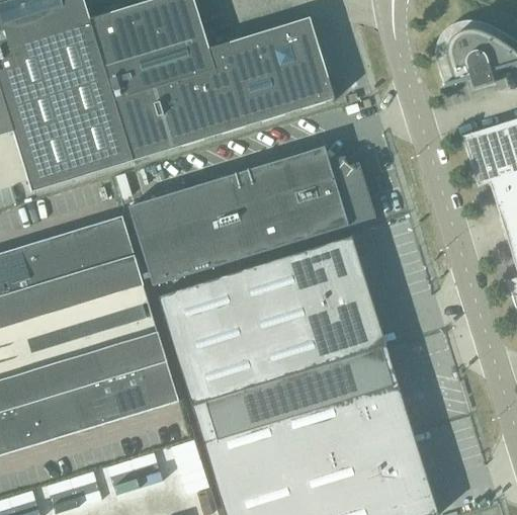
[(0,0),(0,135),(13,131),(31,191),(335,98),(327,72),(321,53),(313,26),(310,16),(289,22),(248,35),(229,41),(208,48),(194,0),(148,0),(128,6),(110,12),(90,18),(84,0),(0,0)]
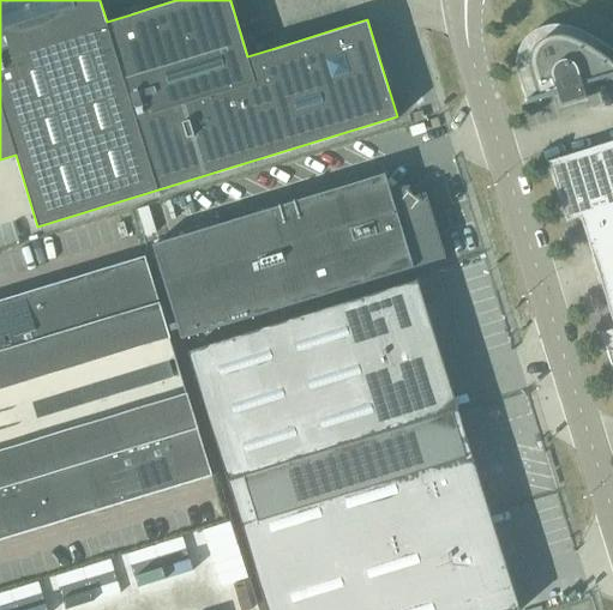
[(612,48),(611,47),(605,42),(596,36),(587,31),(575,25),(570,24),(566,23),(563,23),(557,23),(552,23),(546,24),(542,24),(540,25),(536,28),(534,29),(532,30),(529,32),(527,35),(524,37),(522,42),(520,44),(518,48),(517,50),(516,55),(516,59),(516,62),(516,65),(517,67),(517,71),(526,98),(523,100),(524,102),(539,98),(553,94),(557,92),(560,104),(584,97),(581,85),(584,84),(607,77),(612,74),(612,48)]
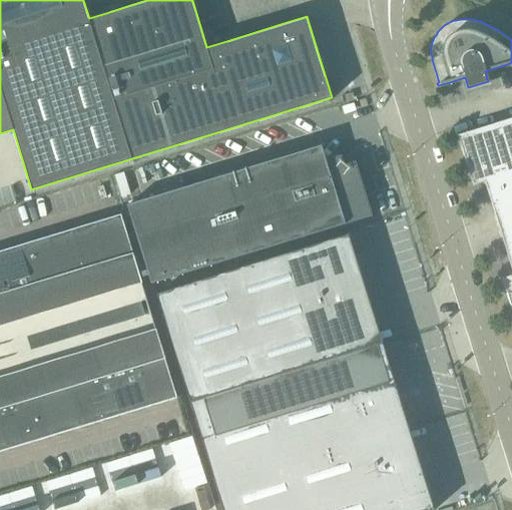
[(468,87),(465,77),(462,78),(466,90),(491,82),(488,70),(485,71),(488,81),(472,86),(468,87)]
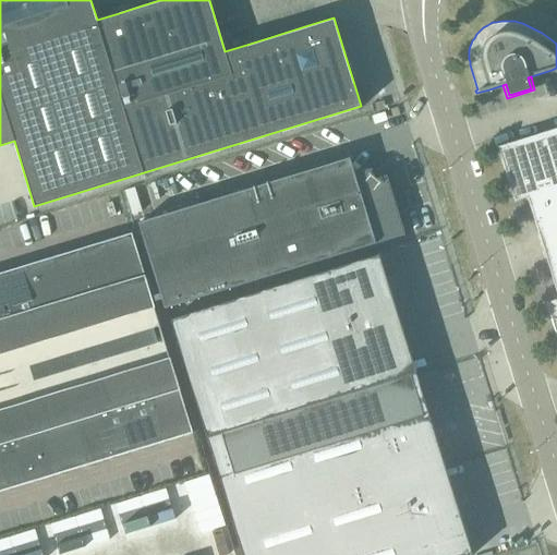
[(401,111),(399,105),(398,104),(391,106),(390,107),(394,115),(400,112),(401,111)]
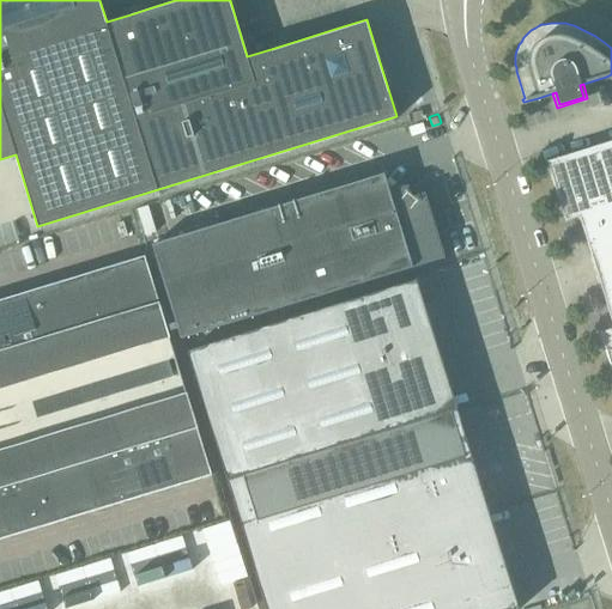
[(611,139),(575,151),(547,159),(565,218),(580,214),(611,202),(611,139)]
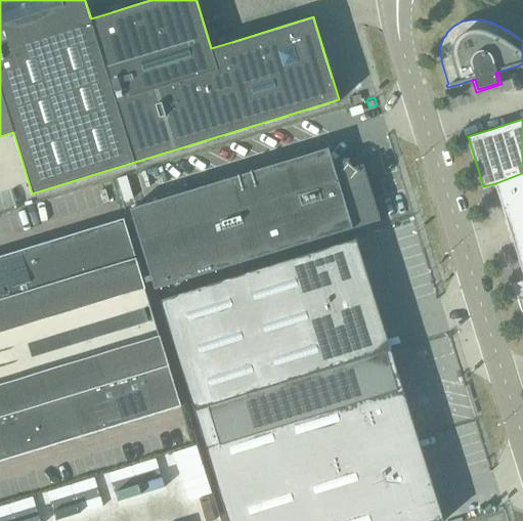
[(380,218),(367,180),(362,164),(351,167),(348,157),(333,162),(328,147),(130,208),(155,288),(380,218)]
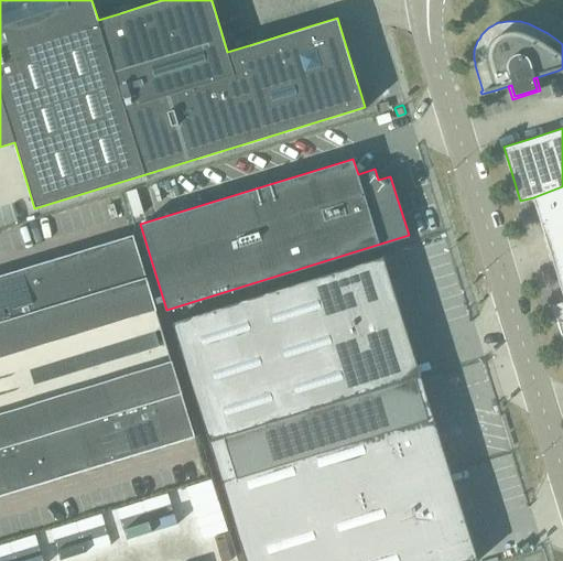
[(562,186),(533,197),(549,248),(562,244),(562,186)]
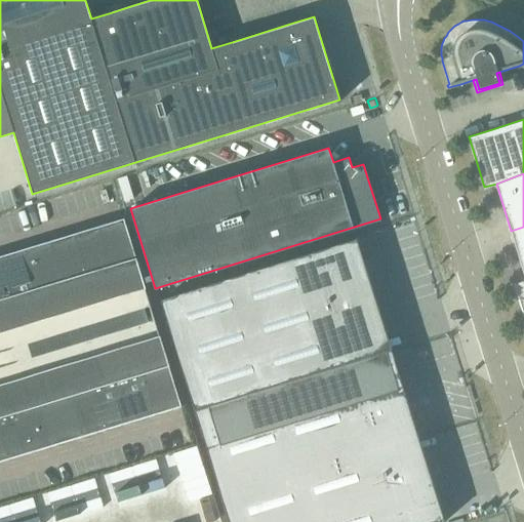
[(136,257),(123,217),(98,226),(111,266),(136,257)]
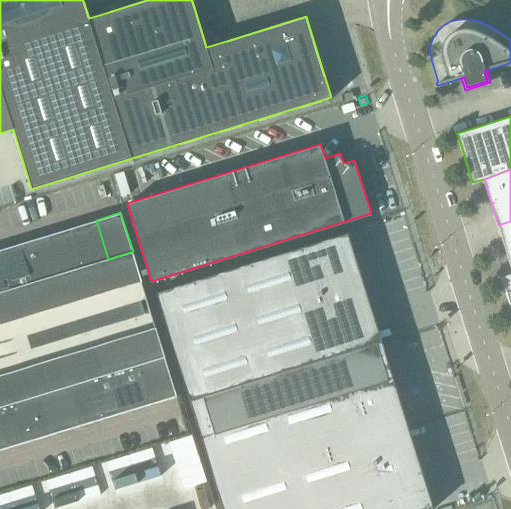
[(108,259),(96,220),(72,227),(84,266),(108,259)]
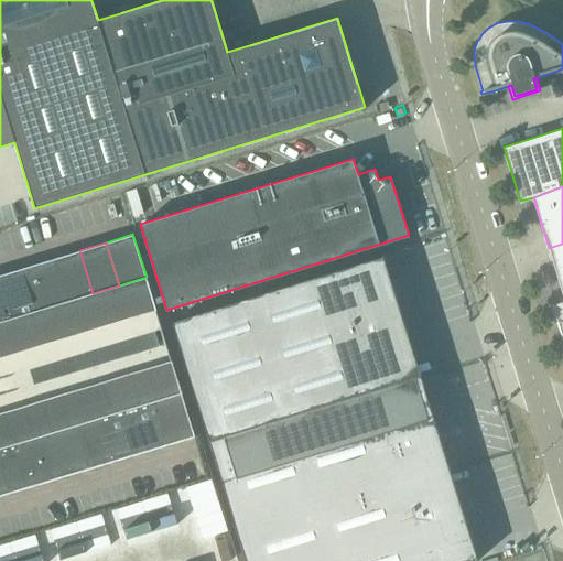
[(562,244),(549,248),(562,294),(562,244)]
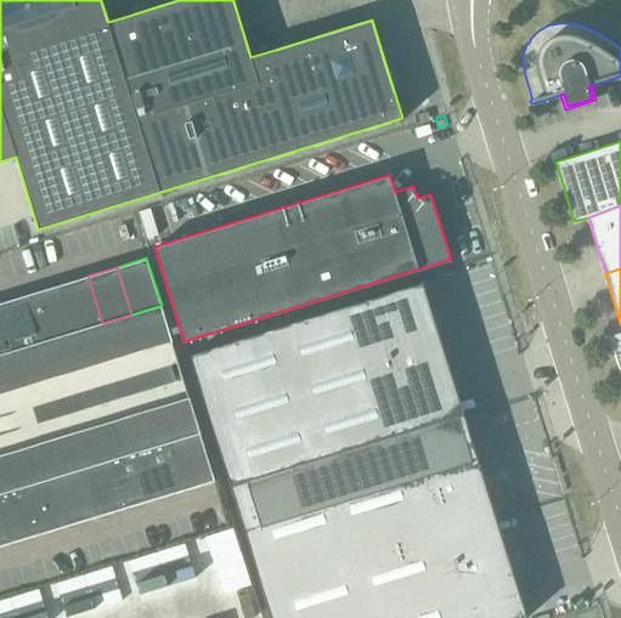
[(102,323),(88,276),(58,284),(73,332),(102,323)]
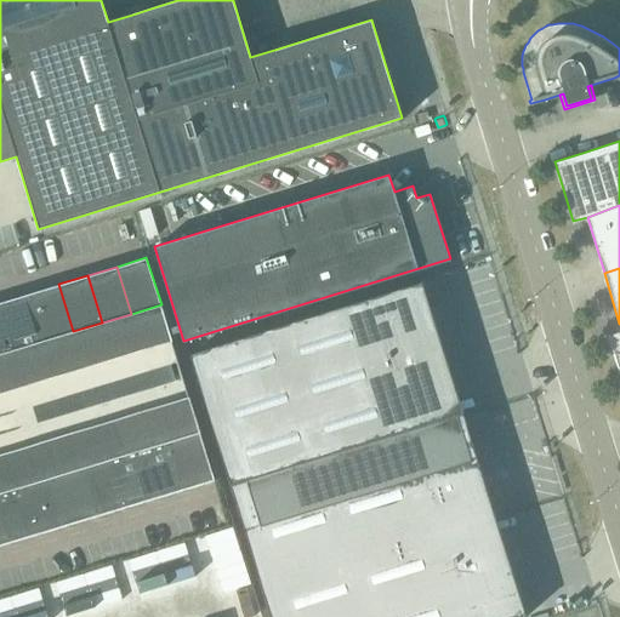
[(73,331),(58,284),(30,292),(44,340),(73,331)]
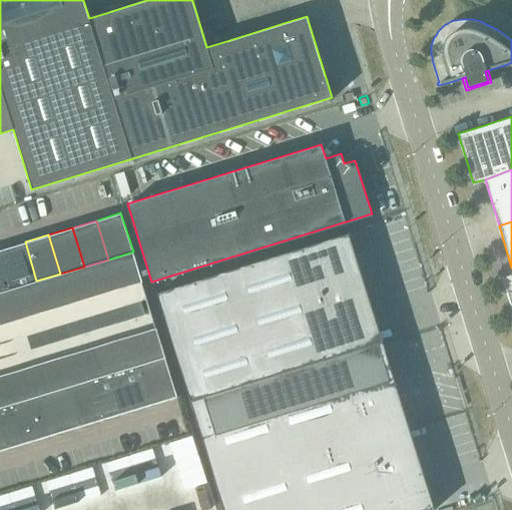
[(344,234),(156,293),(190,402),(371,346),(371,345),(370,343),(365,327),(365,326),(360,311),(359,309),(366,307),(344,236),(344,234)]
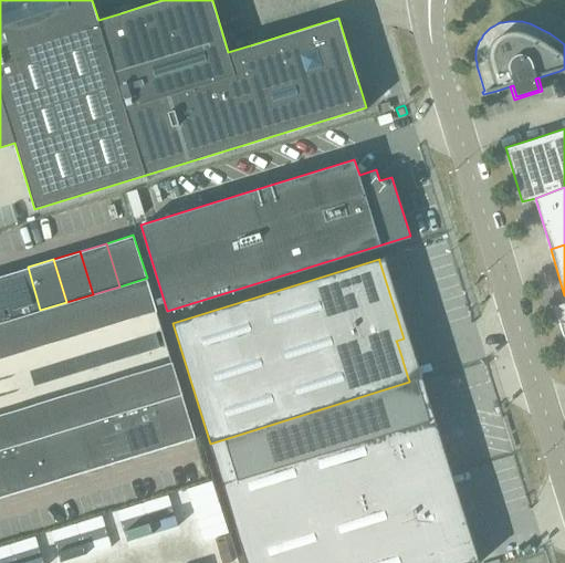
[(40,310),(28,267),(1,275),(14,319),(40,310)]
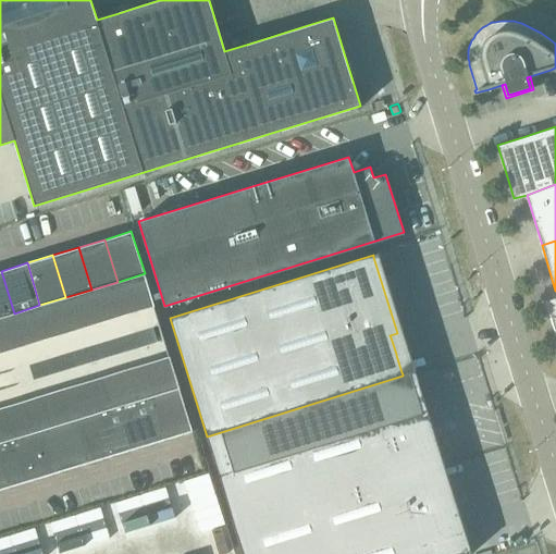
[(0,317),(14,314),(1,271),(0,270),(0,317)]
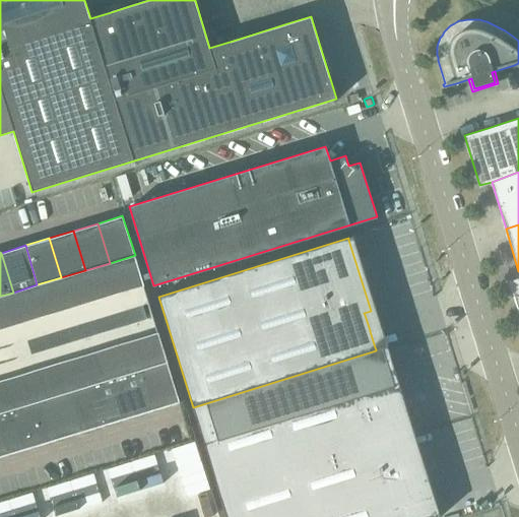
[(0,328),(144,285),(135,255),(110,263),(85,270),(61,277),(37,284),(13,293),(0,296),(0,328)]
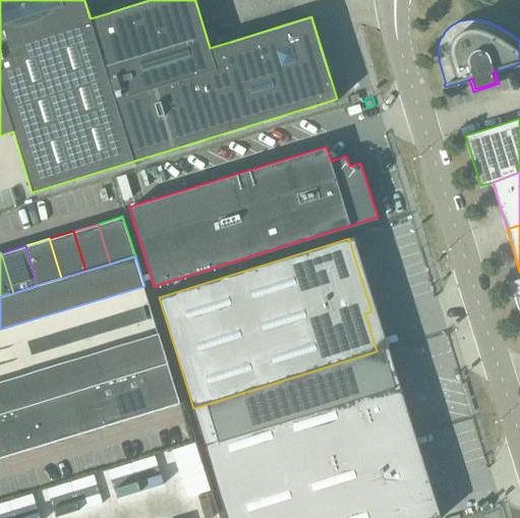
[(519,277),(510,281),(519,313),(519,277)]
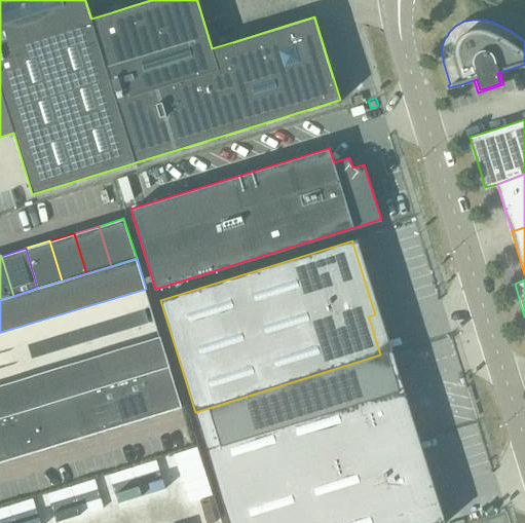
[(0,383),(159,335),(146,289),(0,332),(0,350),(14,346),(16,353),(19,360),(0,365),(0,383)]
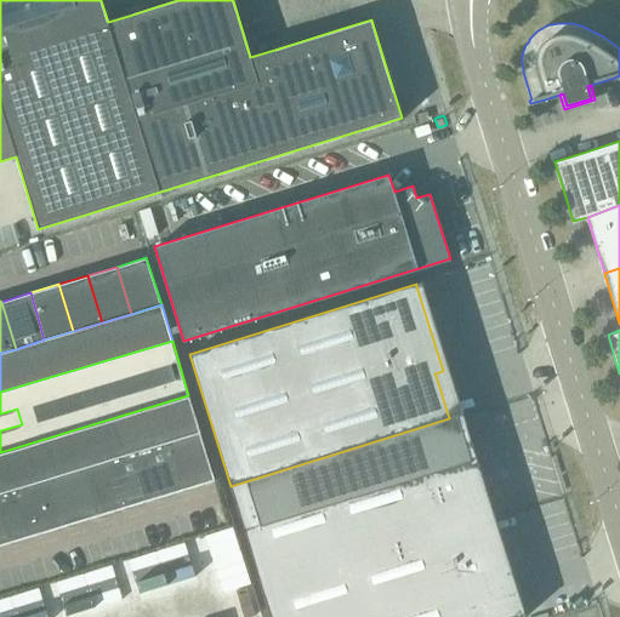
[(112,458),(141,450),(170,440),(199,432),(188,395),(0,452),(0,491),(26,485),(53,475),(83,467),(112,458)]
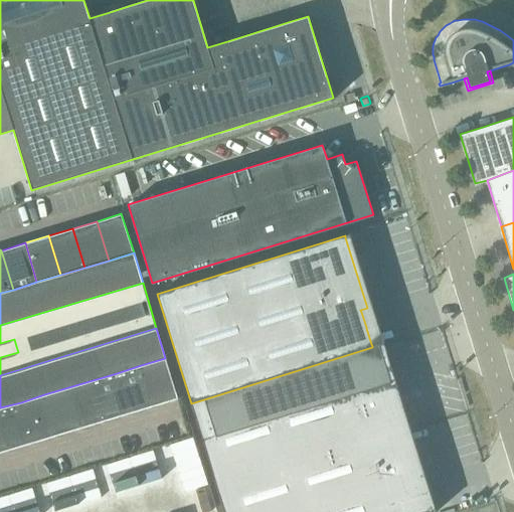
[(372,347),(191,403),(217,488),(405,430),(404,429),(389,379),(383,381),(378,365),(378,364),(373,349),(373,348),(372,347)]
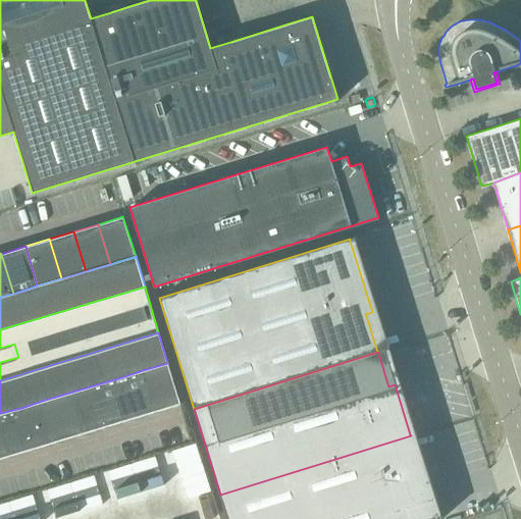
[(179,403),(167,363),(143,370),(155,411),(179,403)]
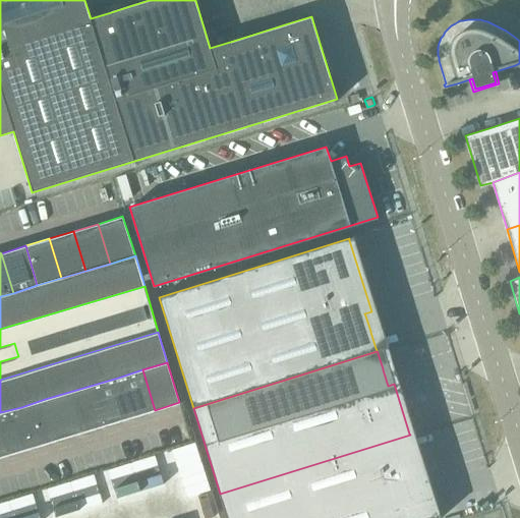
[(155,410),(142,369),(118,378),(130,417),(155,410)]
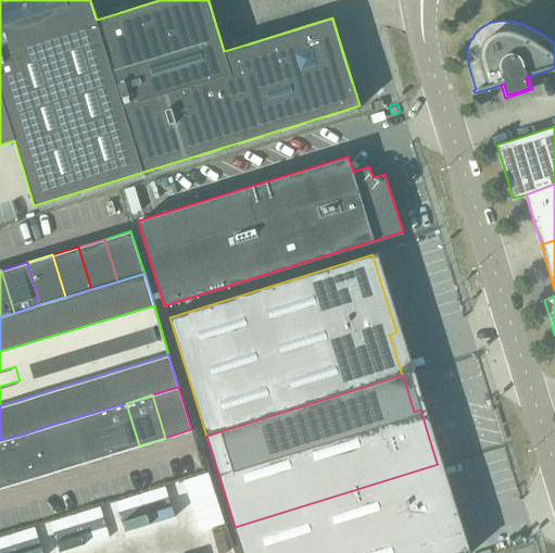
[(139,445),(126,403),(100,411),(113,453),(139,445)]
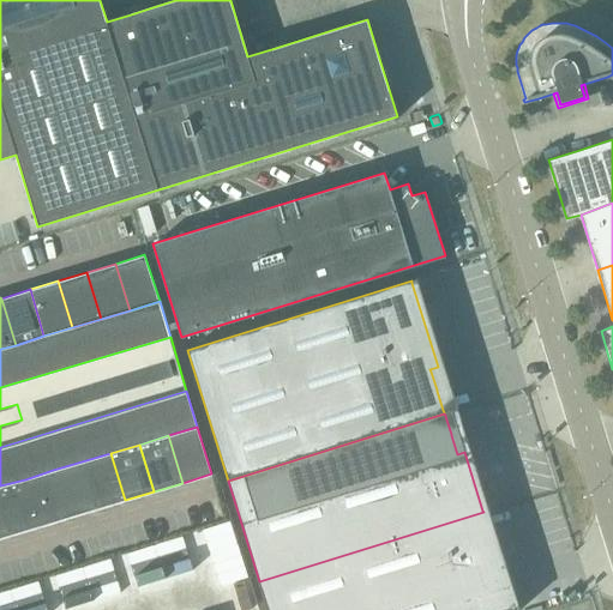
[(125,500),(110,453),(82,461),(96,508),(125,500)]
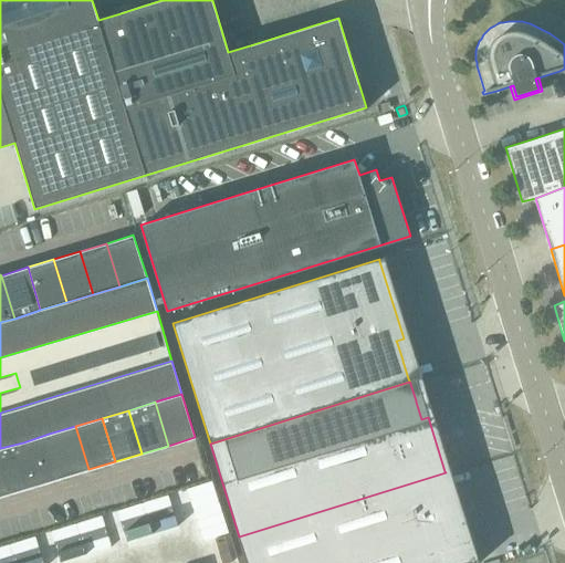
[(89,469),(75,426),(49,434),(62,478),(89,469)]
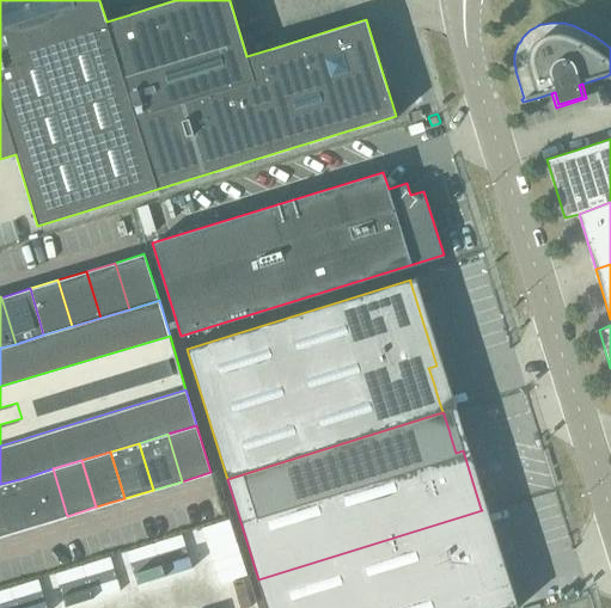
[(67,516),(53,468),(25,478),(38,524),(67,516)]
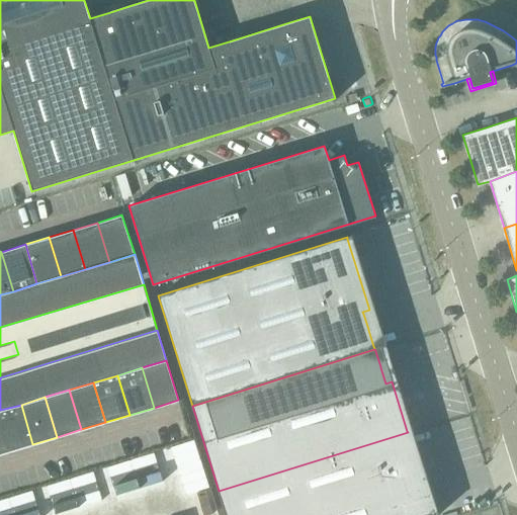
[(32,444),(21,405),(0,410),(0,422),(9,451),(32,444)]
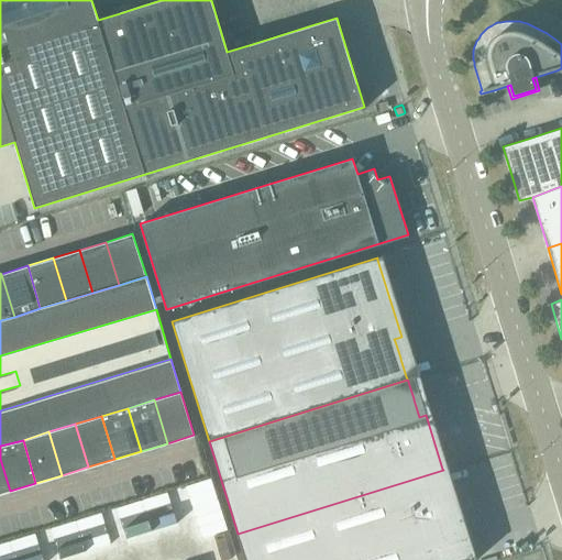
[(0,493),(10,491),(0,459),(0,493)]
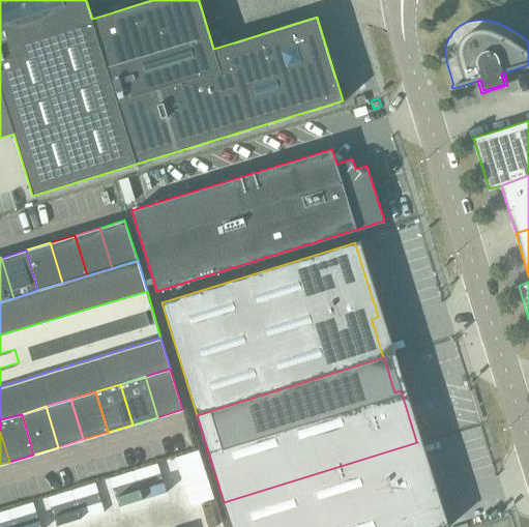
[(417,442),(224,502),(231,526),(435,526),(431,511),(431,509),(425,494),(433,492),(417,443),(417,442)]
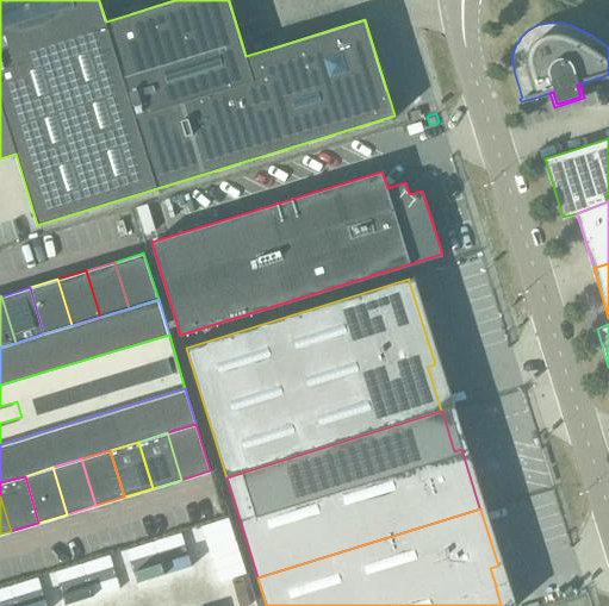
[(204,572),(230,567),(224,532),(197,537),(204,572)]
